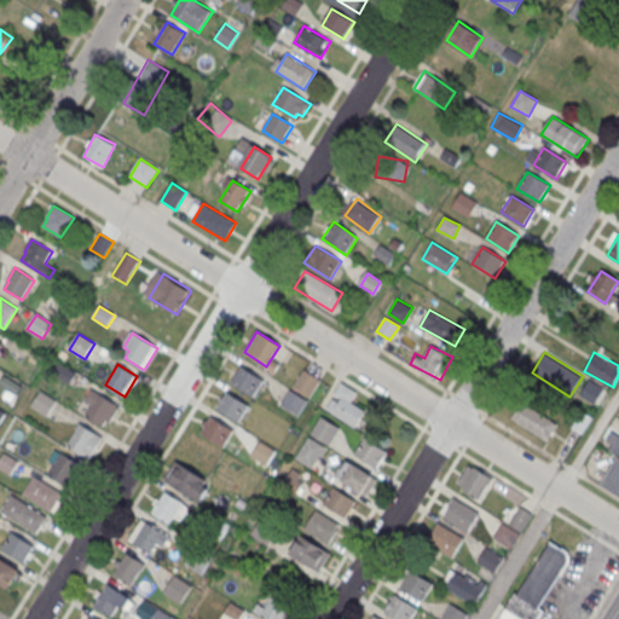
[(242,366),(231,383),(253,397),(264,381),(242,366)]
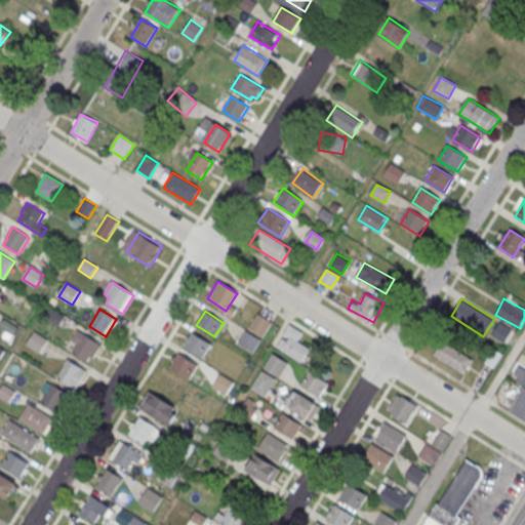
[(258,314),(273,322),(264,337),(249,329),(258,314)]
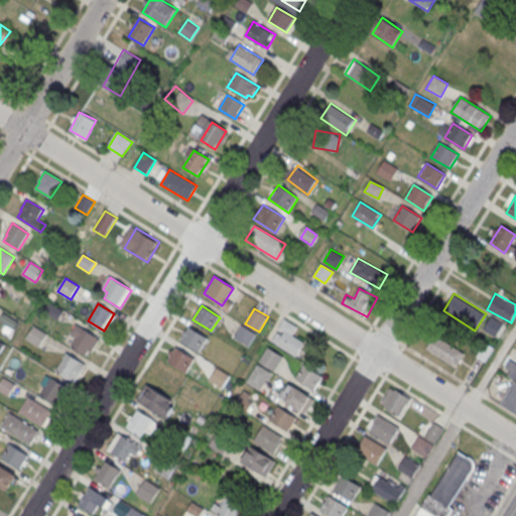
[(496,337),(504,325),(490,316),(483,329),(496,337)]
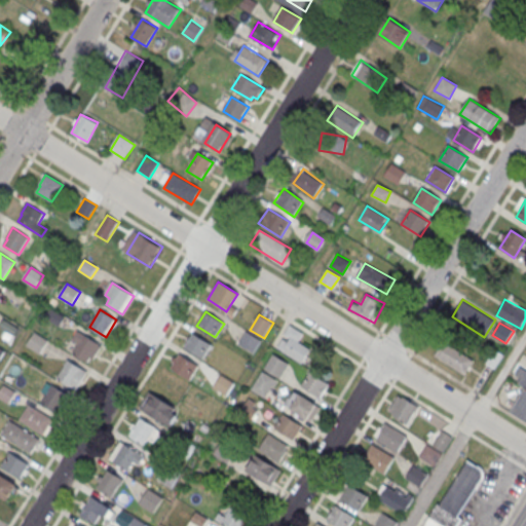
[(276,345),(300,364),(310,350),(299,341),(303,335),(292,326),(276,345)]
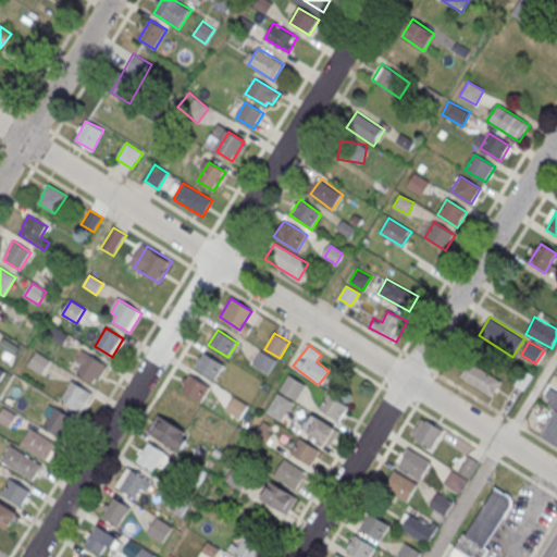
[(108,364),(81,351),(71,373),(98,385),(108,364)]
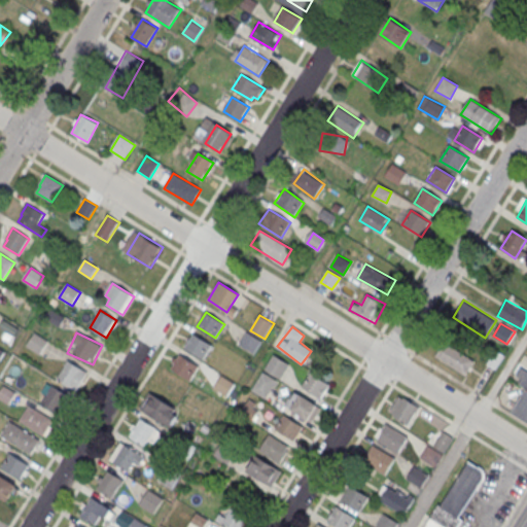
[(248,332),(261,341),(254,353),(240,345),(248,332)]
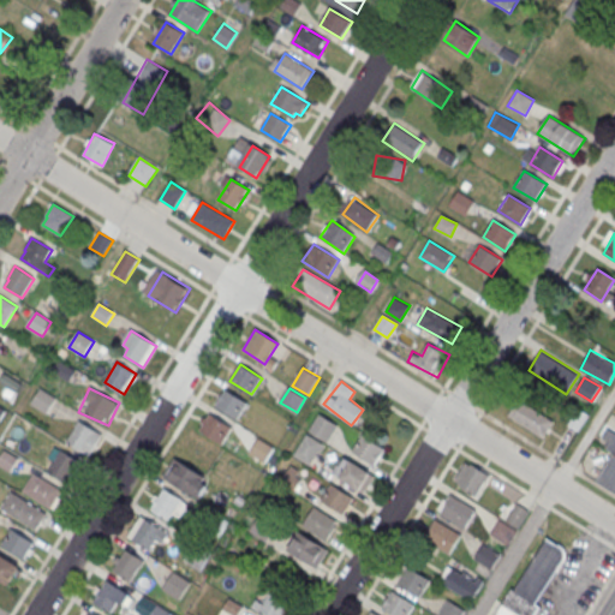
[(226,389),(215,406),(237,421),(248,404),(226,389)]
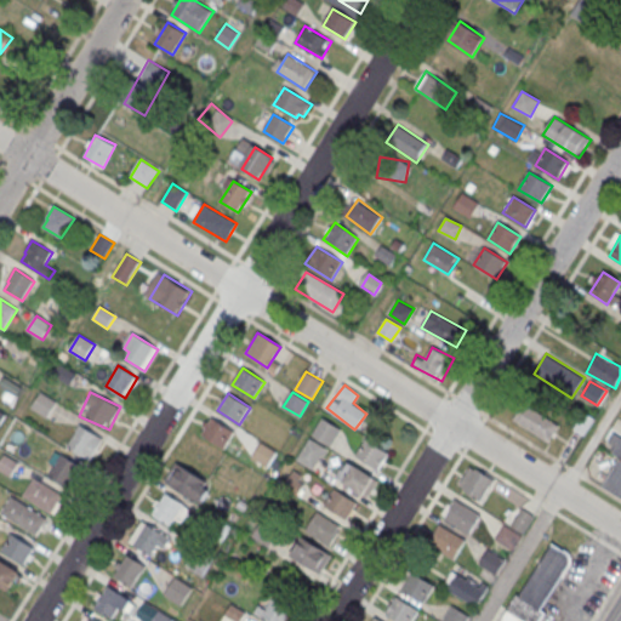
[(39,396),(56,405),(47,419),(30,409),(39,396)]
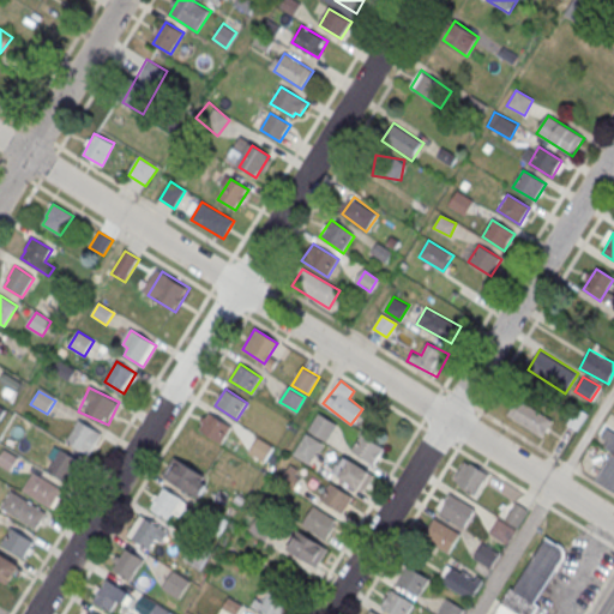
[(553,420),(517,397),(506,414),(542,437),(553,420)]
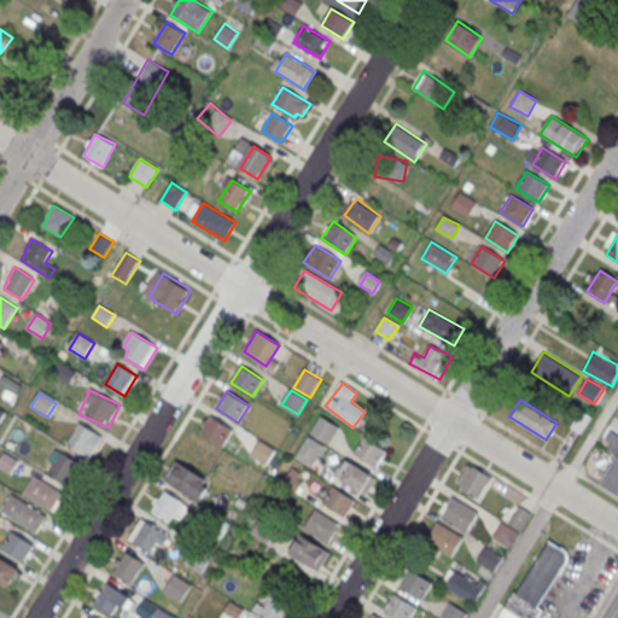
[(211,417),(200,433),(223,448),(233,431),(211,417)]
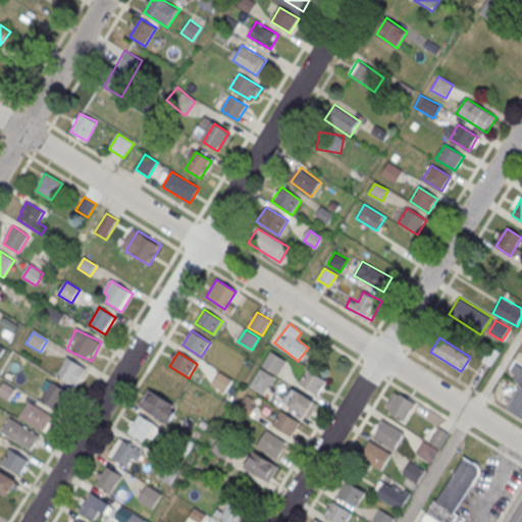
[(271,352),(288,362),(278,376),(262,366),(271,352)]
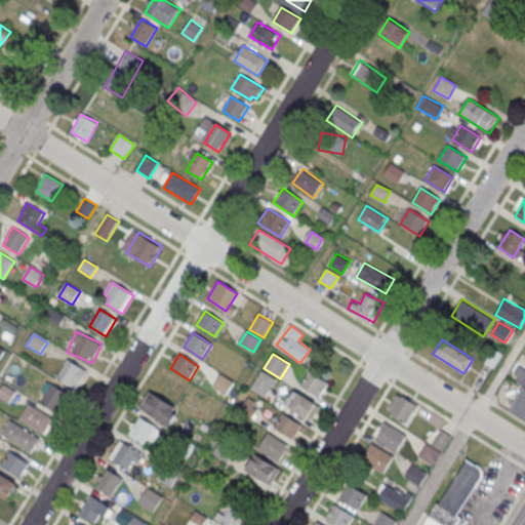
[(57,377),(68,360),(87,372),(76,390),(57,377)]
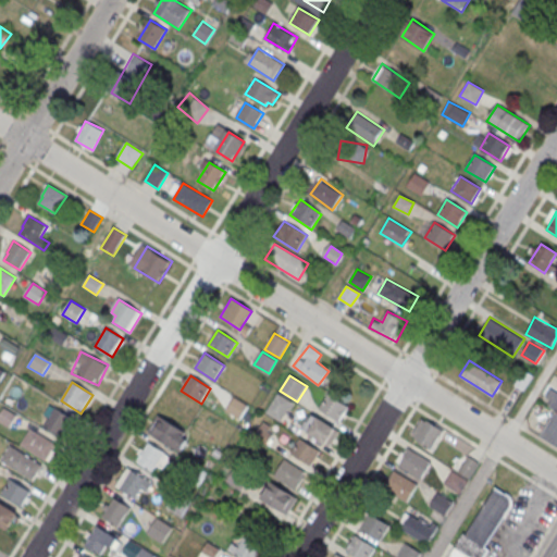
[(556,392),(549,387),(545,395),(552,398),(548,404),(556,409),(556,392)]
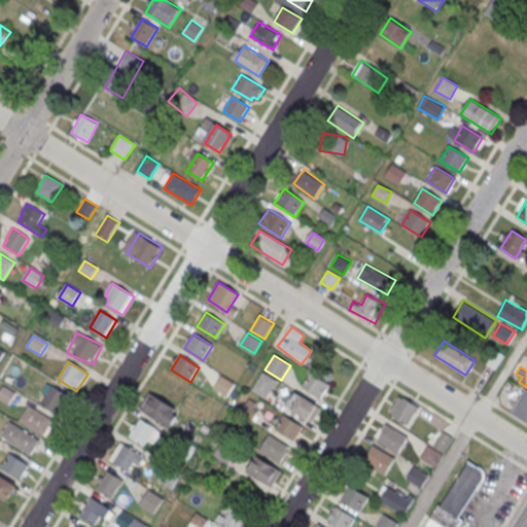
[(264,373),(277,381),(266,400),(251,391),(264,373)]
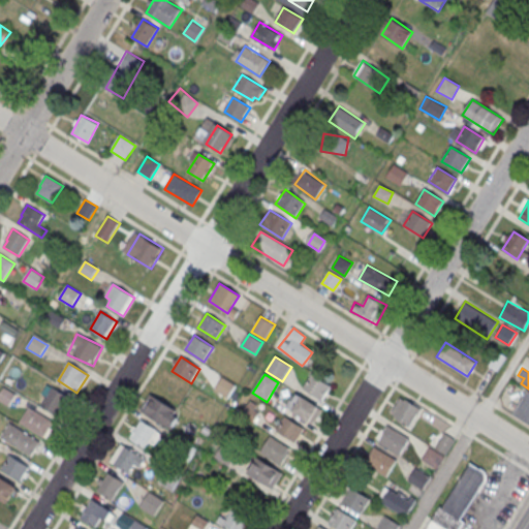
[(311,375),(303,389),(321,401),(331,386),(311,375)]
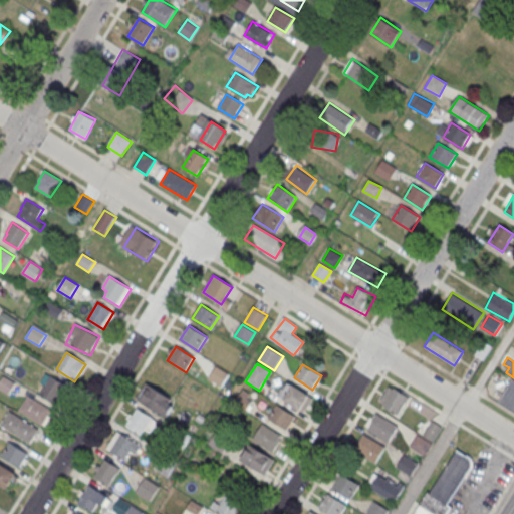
[(216,366),(229,374),(222,388),(208,378),(216,366)]
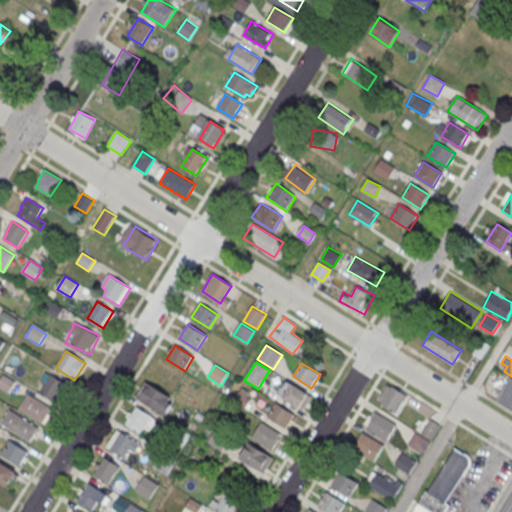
[(40,391),(57,402),(67,385),(51,374),(40,391)]
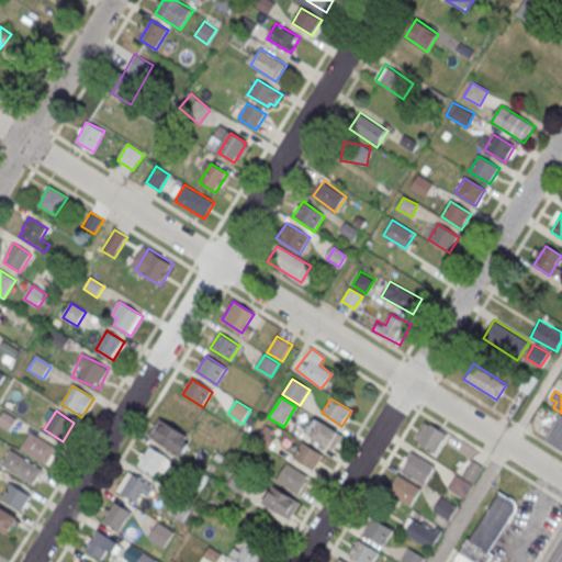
[(0,417),(3,412),(18,420),(10,433),(0,426),(0,417)]
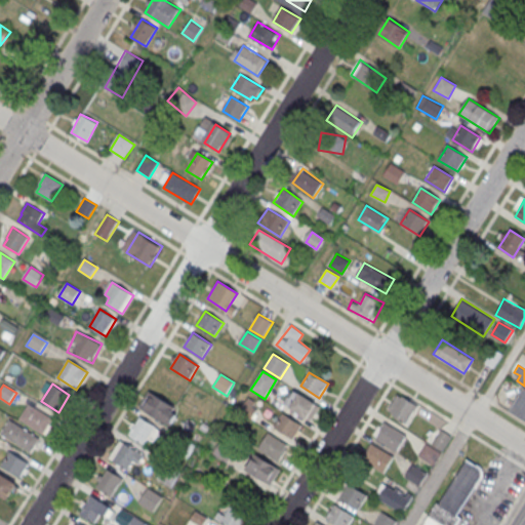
[(524,386),(510,410),(524,419),(524,386)]
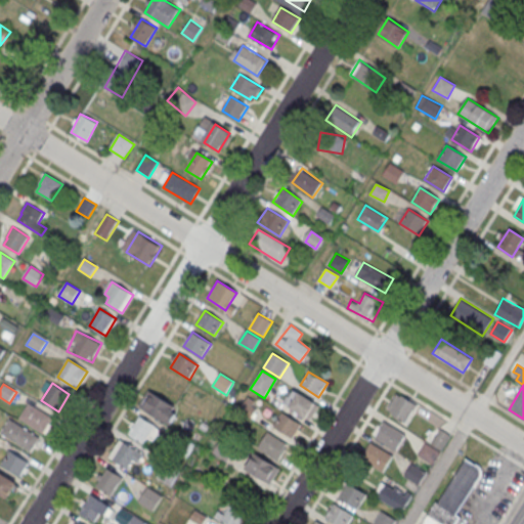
[(139,408),(169,426),(179,407),(149,391),(139,408)]
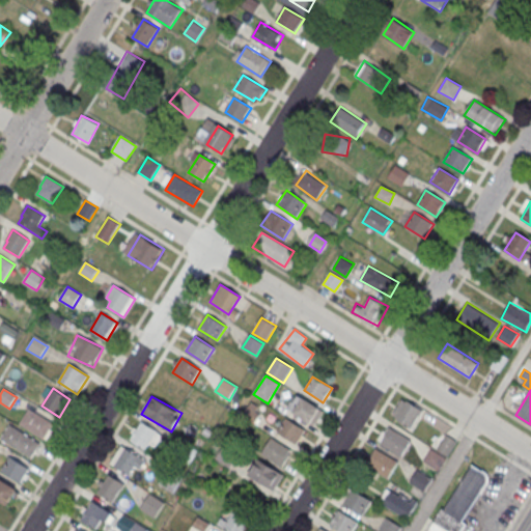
[(390,416),(412,428),(423,410),(401,396),(390,416)]
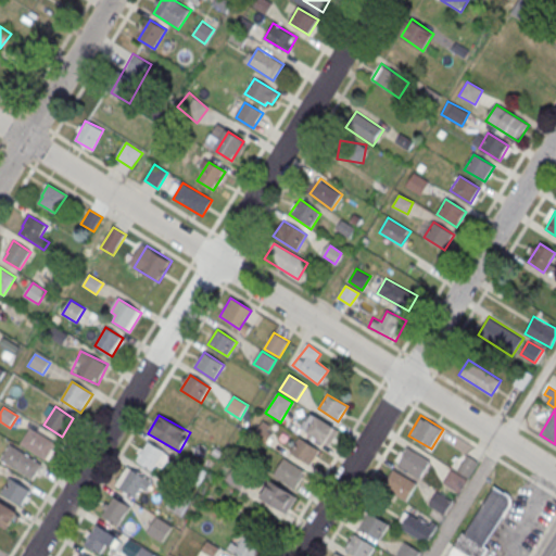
[(316,417),(307,431),(327,444),(337,429),(316,417)]
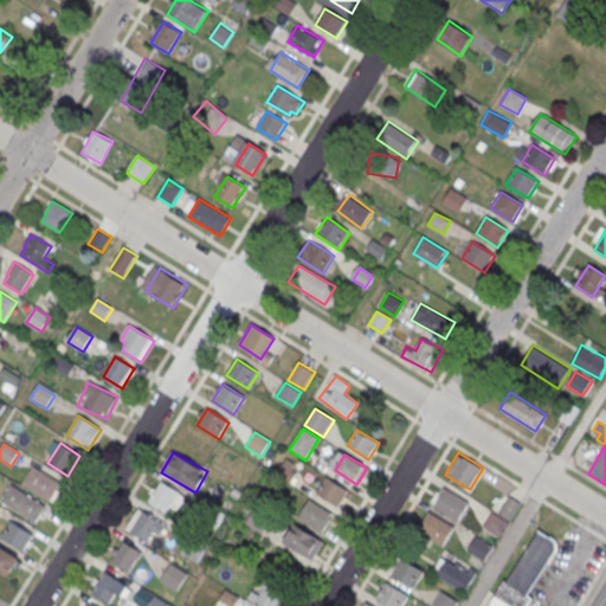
[(223,475),(243,487),(252,470),(232,459),(223,475)]
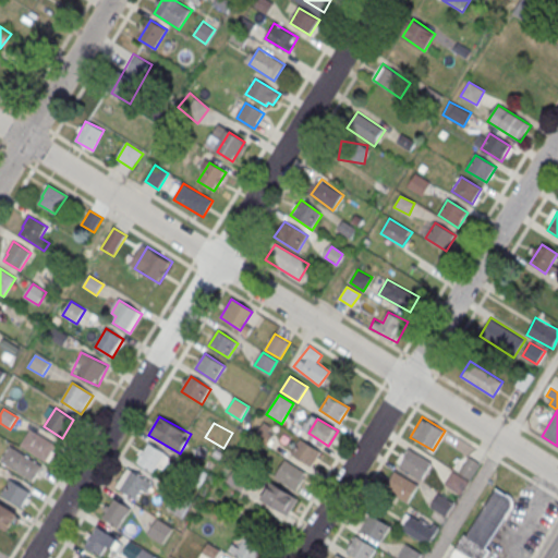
[(32,429),(21,447),(46,462),(57,446),(32,429)]
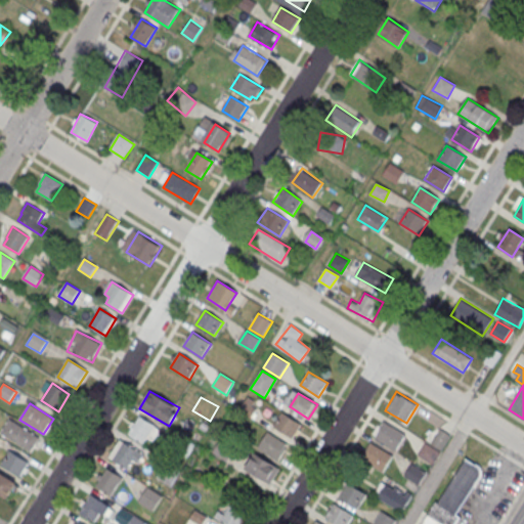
[(282,413),(273,428),(292,440),(301,426),(282,413)]
